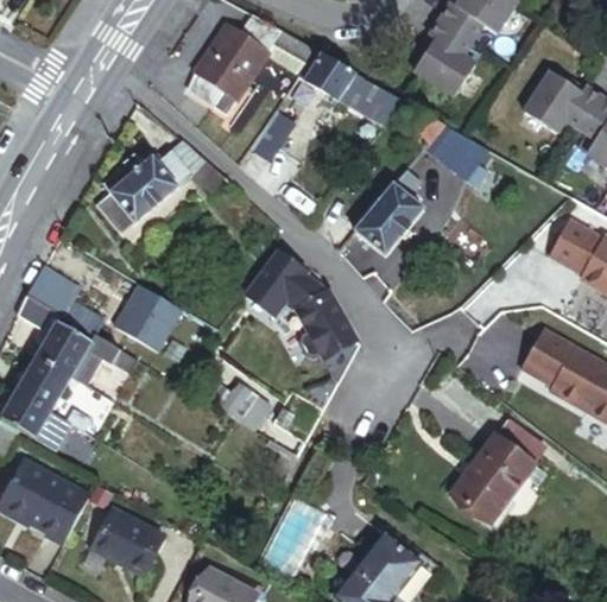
[(435,36),(415,69),(454,95),(475,62),(462,54),(484,20),(499,30),(518,0),(456,0),(455,1),(454,0),(449,0),(428,32),(435,36)]
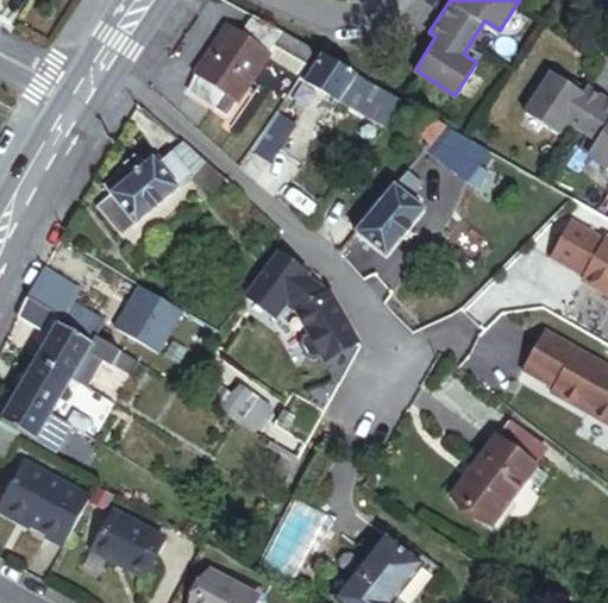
[(317,50),(255,14),(242,32),(229,23),(195,68),(200,70),(189,87),(212,102),(221,88),(234,96),(267,52),(301,71),(317,50)]
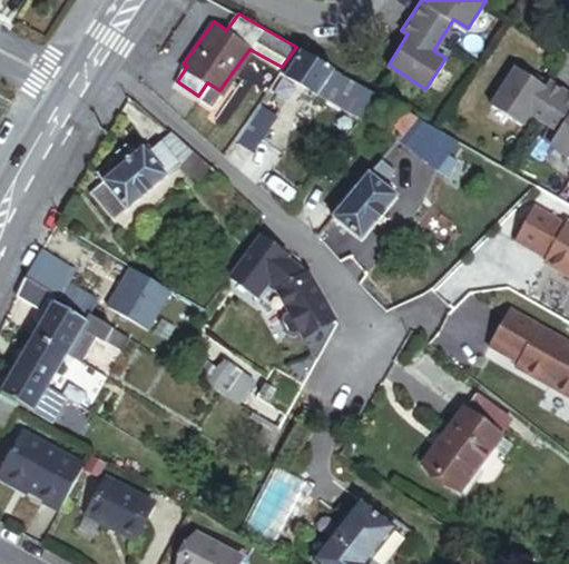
[(332,68),(296,47),(282,67),(278,72),(316,94),(332,68)]
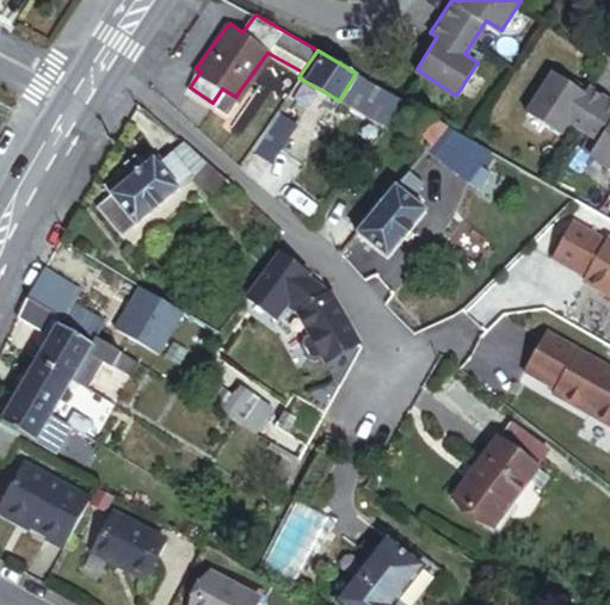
[(567,118),(586,88),(555,68),(527,111),(559,133),(567,118)]
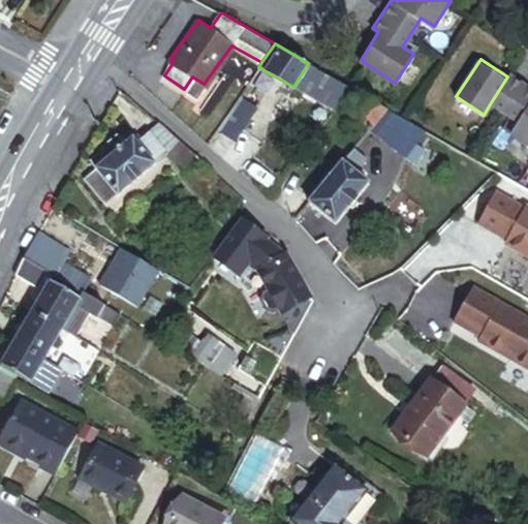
[(331,76),(308,63),(293,87),(309,96),(312,91),(319,94),(322,90),(331,76)]
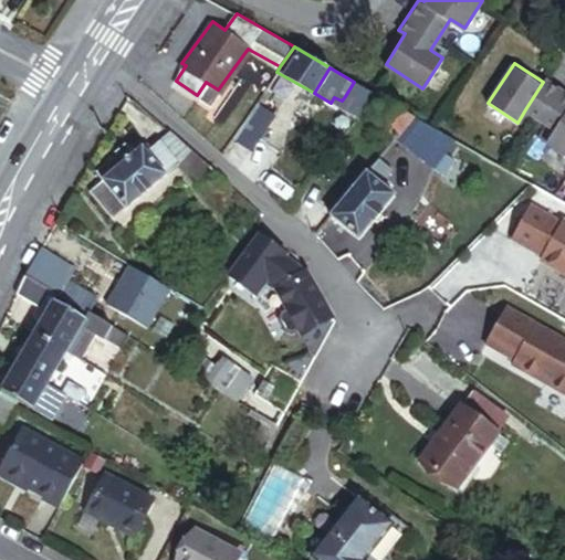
[(555,129),(564,113),(564,87),(546,77),(543,82),(525,109),(555,129)]
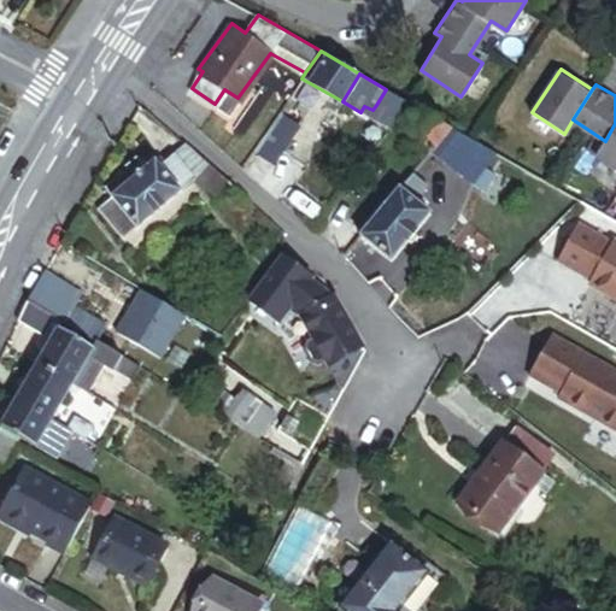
[(387,111),(397,95),(386,89),(376,105),(387,111)]
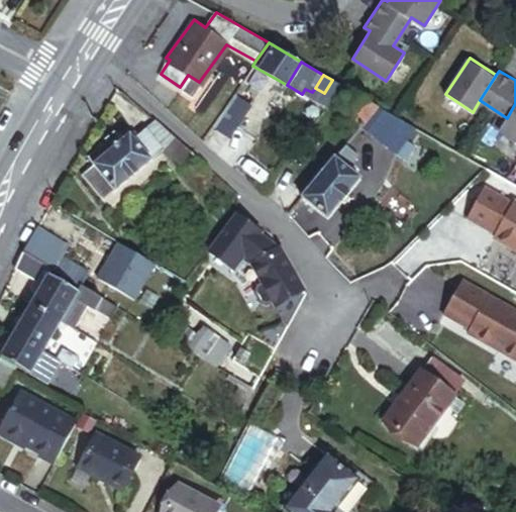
[(213,122),(224,130),(240,108),(229,99),(213,122)]
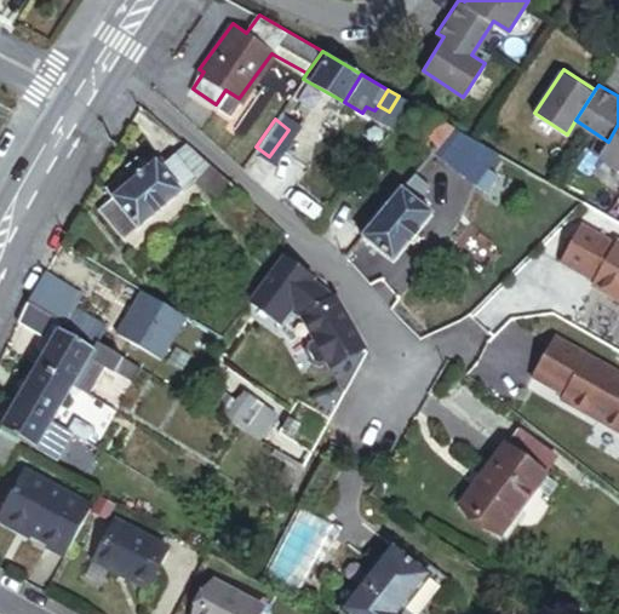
[(379,145),(394,127),(384,119),(368,137),(379,145)]
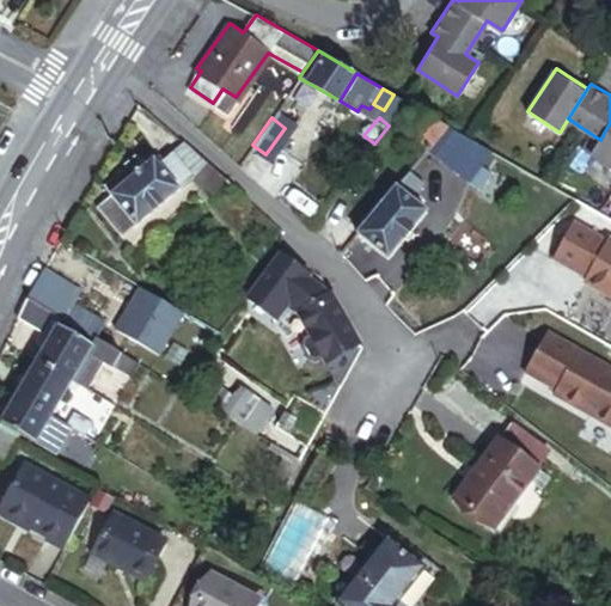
[(610,122),(600,140),(592,152),(610,164),(610,122)]
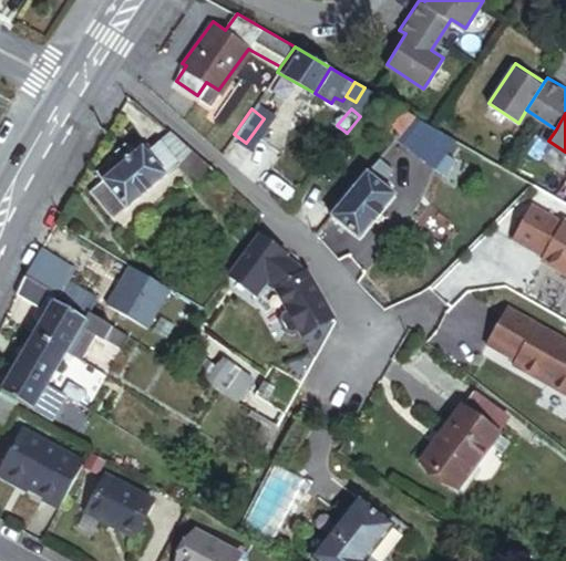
[(444,152),(455,139),(414,116),(398,135),(432,165),(444,152)]
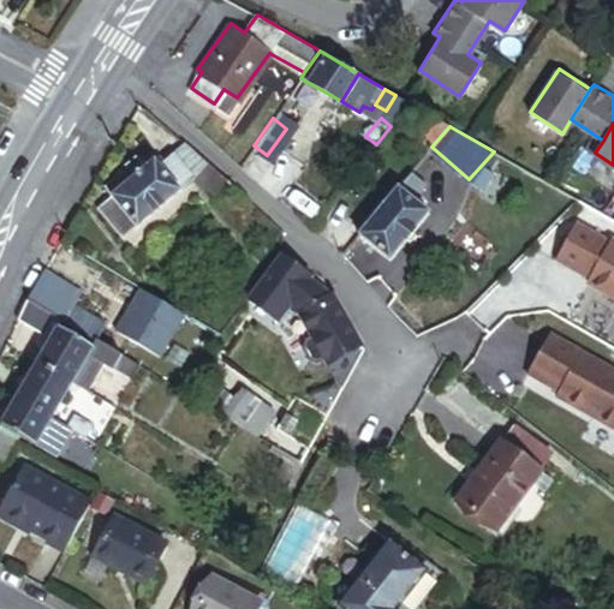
[(195,173),(207,161),(183,139),(158,162),(154,157),(145,163),(135,153),(125,161),(125,163),(103,185),(112,192),(99,206),(124,233),(195,173)]
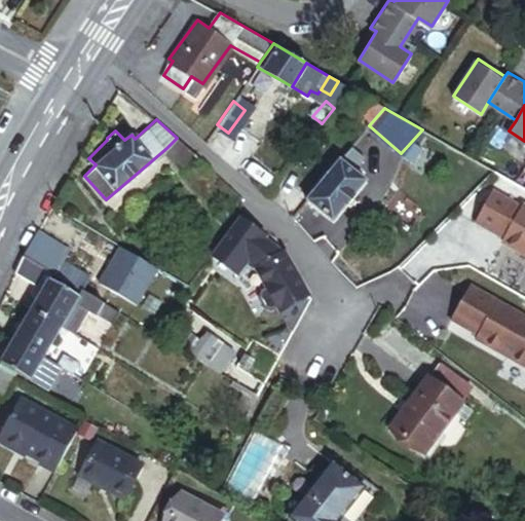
[(461,152),(422,129),(412,141),(454,164),(461,152)]
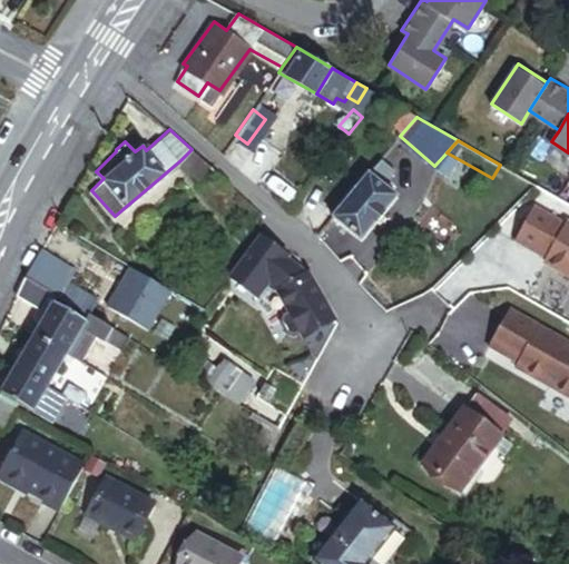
[(206,161),(192,149),(180,160),(195,175),(206,161)]
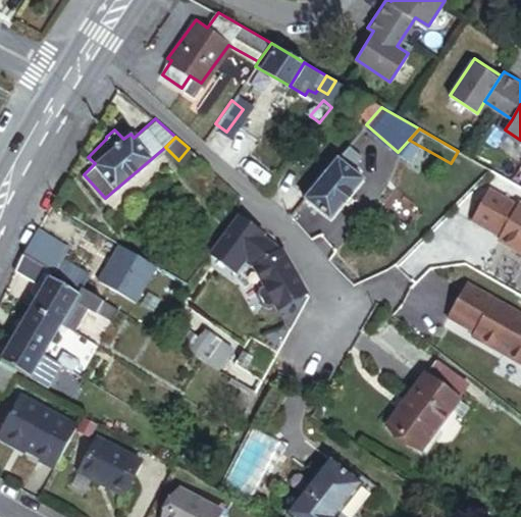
[(332,213),(365,174),(349,161),(359,149),(351,142),(308,194),(332,213)]
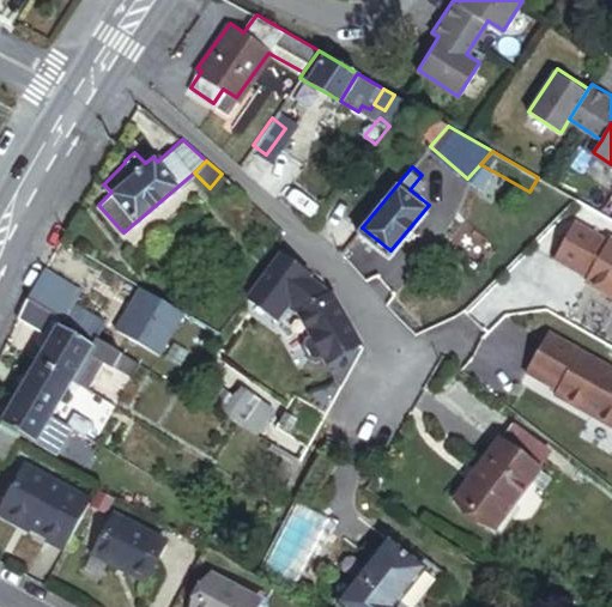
[(611,243),(587,230),(568,263),(601,283),(599,287),(611,293),(611,243)]
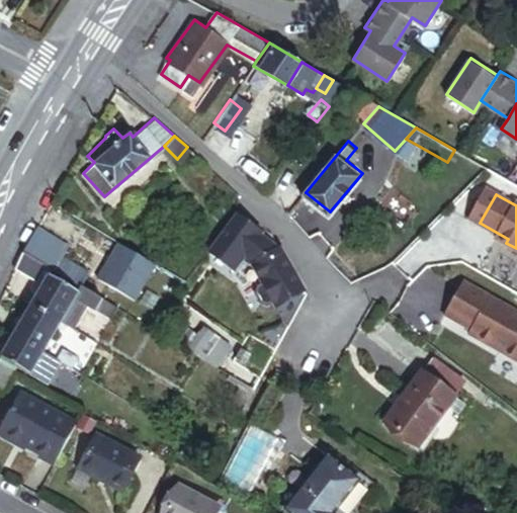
[(262,247),(247,234),(251,230),(234,214),(204,245),(222,261),(230,252),(243,265),(246,270),(251,266),(258,278),(254,280),(251,287),(257,298),(264,301),(268,298),(279,320),(293,291),(270,247),(263,250),(262,247)]
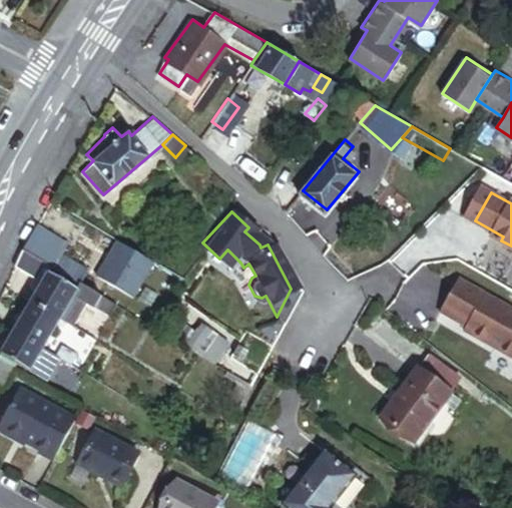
[(109,281),(62,251),(68,241),(37,223),(24,247),(101,294),(109,281)]
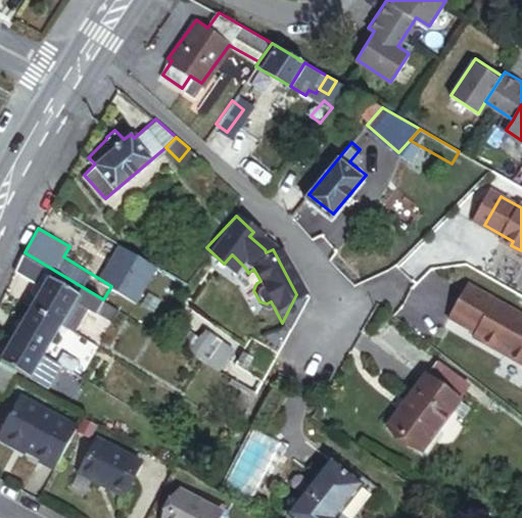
[(97,310),(103,299),(25,252),(15,268),(37,281),(31,290),(37,293),(33,301),(62,320),(77,328),(91,305),(97,310)]
